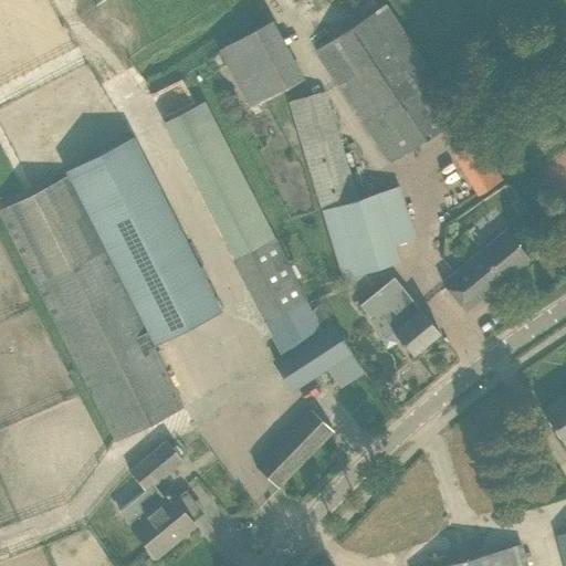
[(314,51),(316,54),(389,163),(459,117),(384,6),(314,51)]
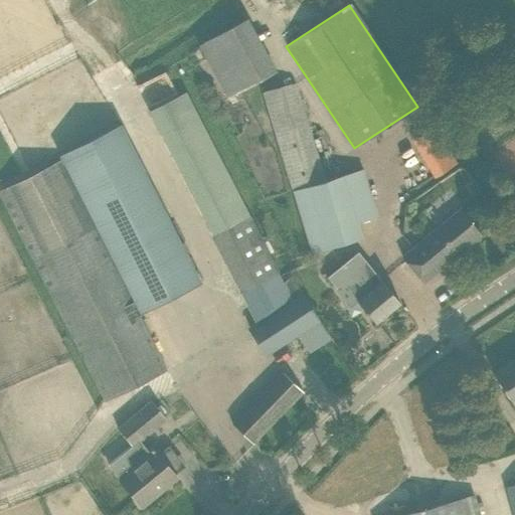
[(425,75),(445,102),(514,51),(514,17),(513,14),(425,75)]
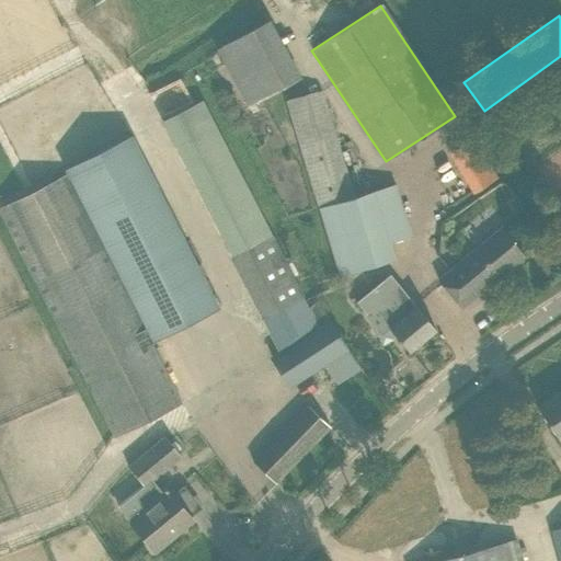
[(216,49),(241,95),(247,106),(298,78),(267,22),(216,49)]
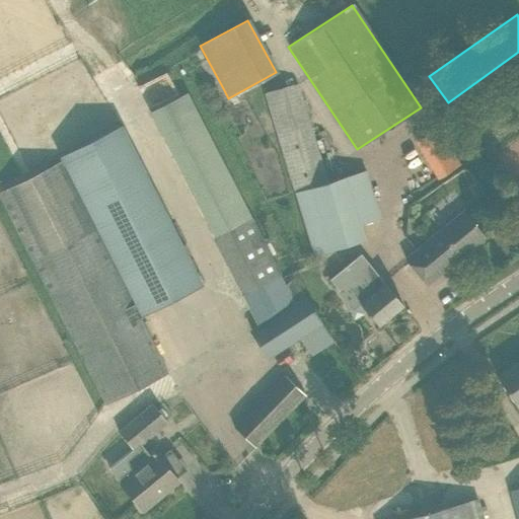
[(380,219),(374,200),(365,170),(326,182),(296,84),(264,94),(307,236),(313,255),(364,240),(359,225),(380,219)]
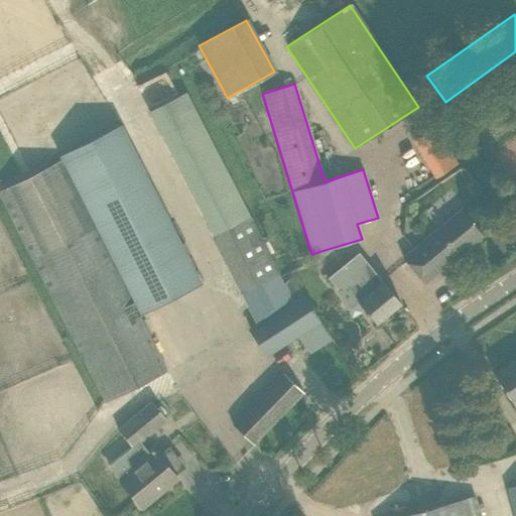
[(213,237),(241,291),(277,272),(184,94),(149,112),(213,237)]
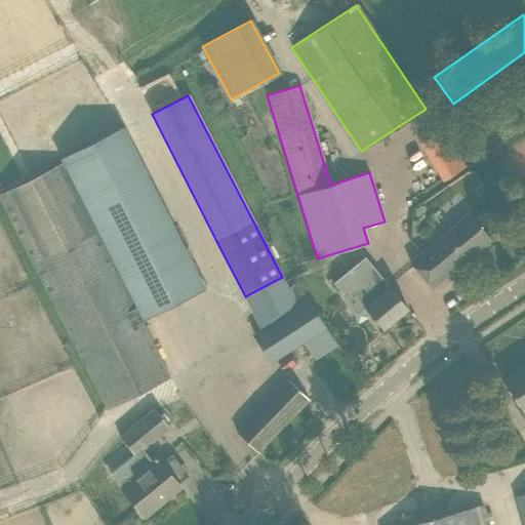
[(0,197),(32,264),(107,408),(168,376),(140,321),(205,289),(122,126),(59,158),(64,165),(0,197)]
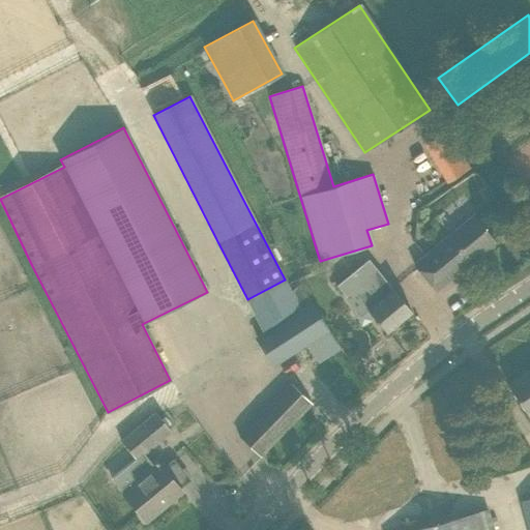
[(420,146),(445,183),(469,167),(444,131),(420,146)]
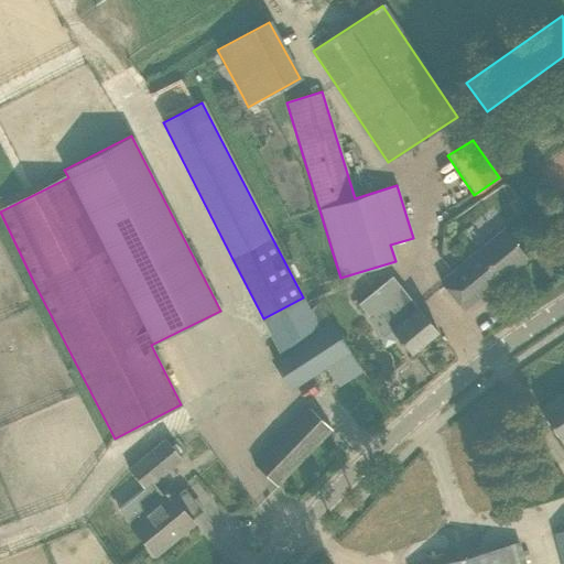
[(440,281),(464,310),(527,258),(503,229),(440,281)]
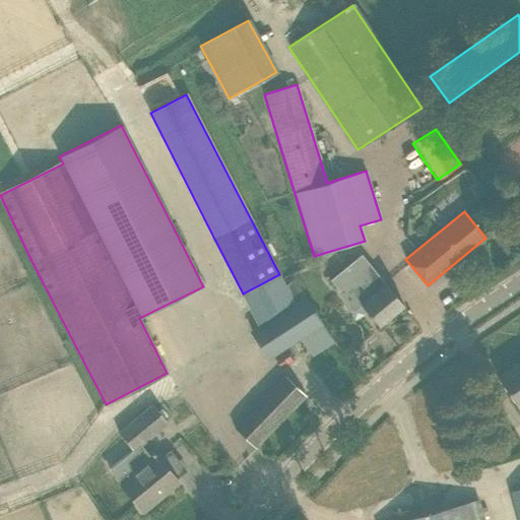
[(354,298),(378,327),(403,306),(368,262),(360,268),(353,260),(329,279),(348,303),(354,298)]
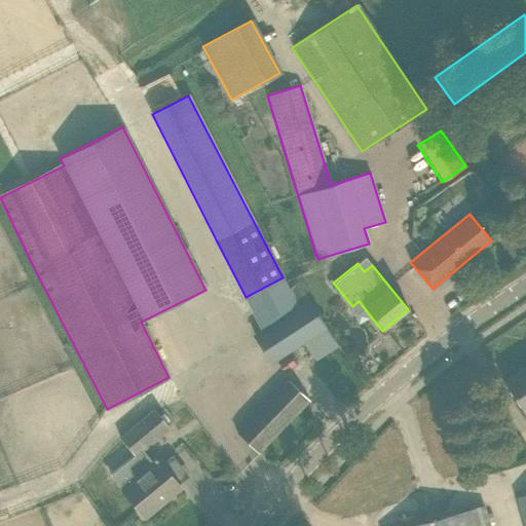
[(307,299),(253,334),(272,363),(304,341),(315,360),(338,346),(307,299)]
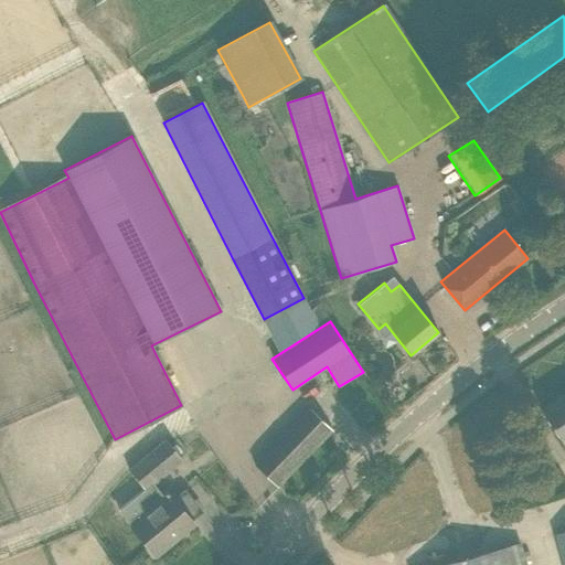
[(564,394),(541,411),(564,447),(564,394)]
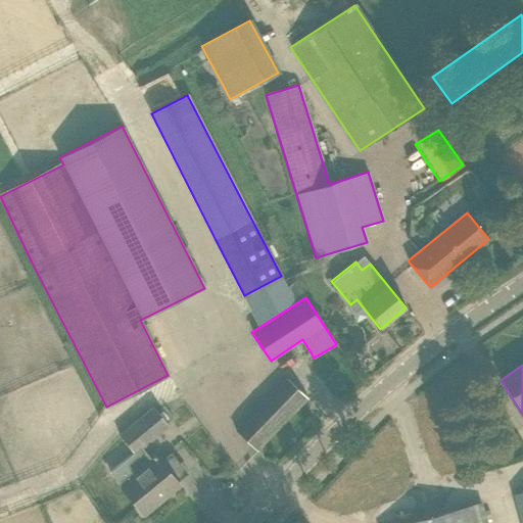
[(235,431),(256,452),(307,398),(286,378),(235,431)]
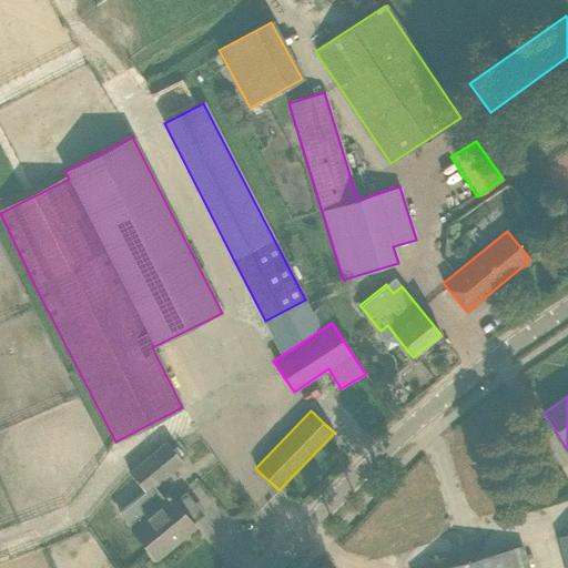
[(151,454),(129,473),(144,492),(146,493),(153,487),(169,475),(183,463),(165,443),(151,454)]
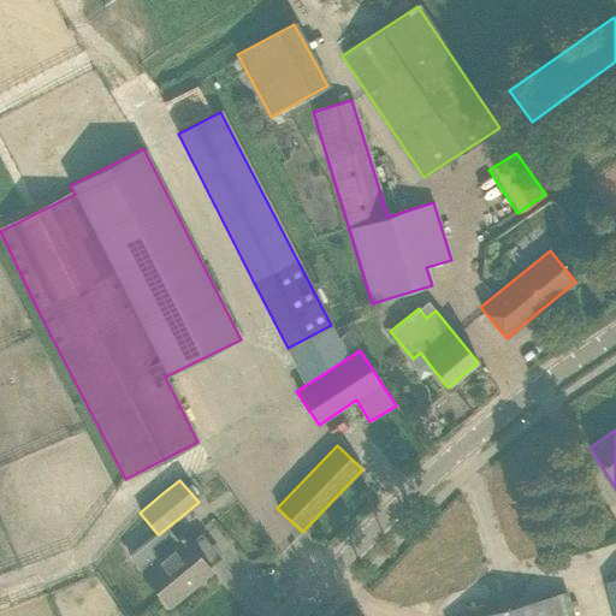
[(157,533),(128,556),(143,575),(153,586),(169,605),(211,570),(195,551),(182,535),(176,540),(166,528),(159,534),(157,533)]
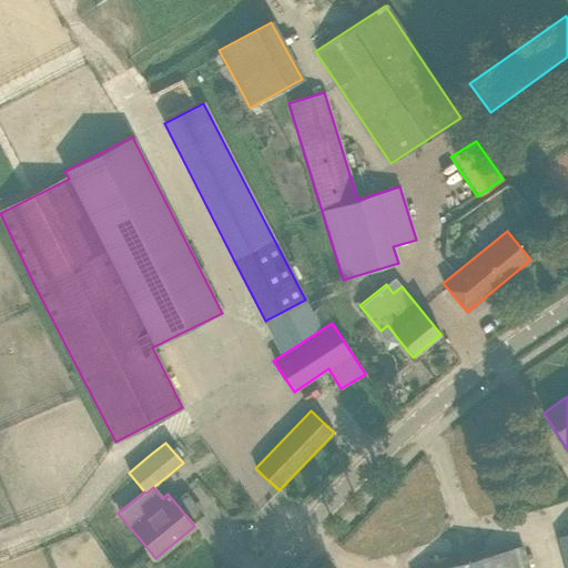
[(567,567),(567,534),(558,537),(566,567),(567,567)]
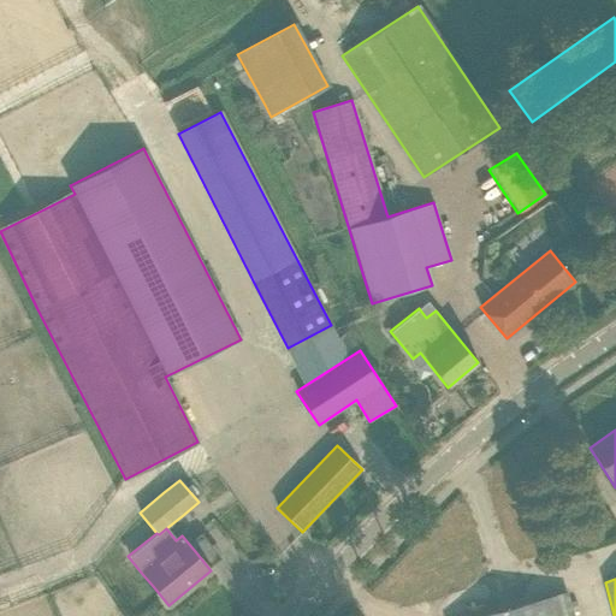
[(481,615),(572,615),(566,593),(481,615)]
